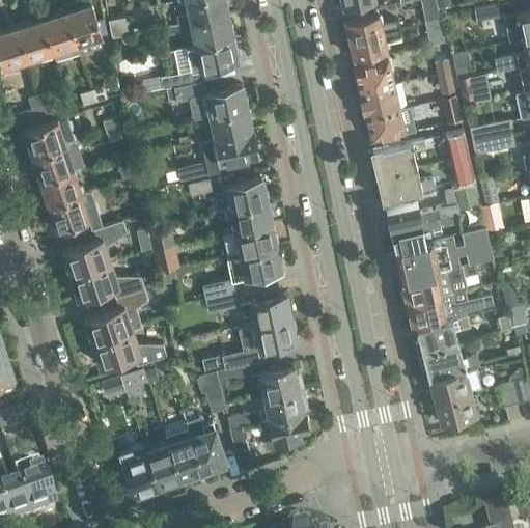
[(107,46),(92,3),(91,0),(80,0),(78,1),(79,4),(67,7),(81,54),(107,46)]
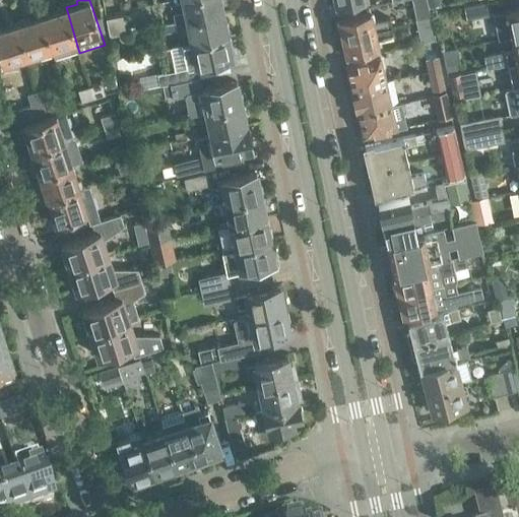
[(175,24),(188,21),(223,14),(221,5),(224,2),(223,0),(183,0),(187,13),(174,16),(175,24)]
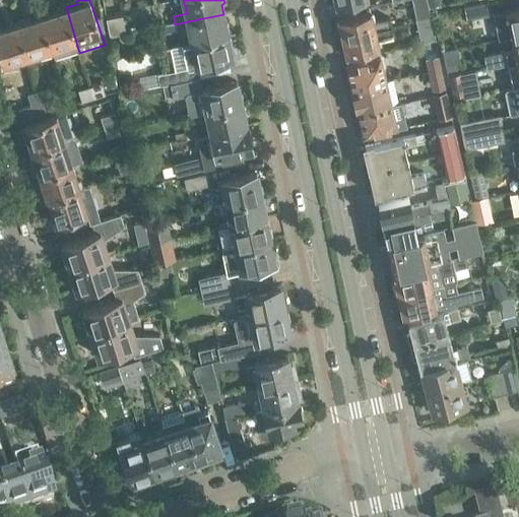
[(413,0),(411,0),(416,22),(432,19),(432,18),(430,11),(427,0),(413,0)]
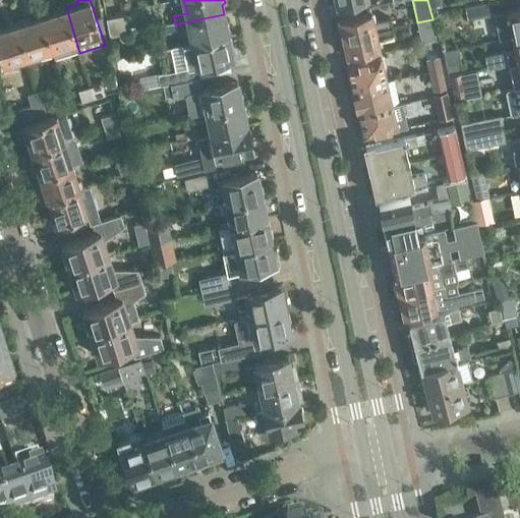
[(427,0),(430,11),(443,8),(440,0),(427,0)]
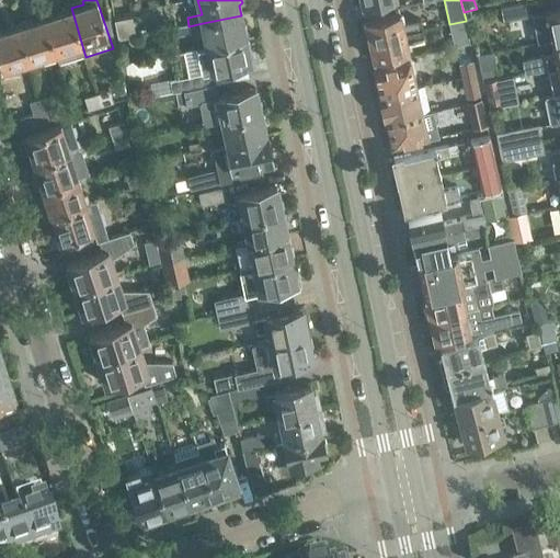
[(527,4),(502,10),(505,23),(530,18),(527,4)]
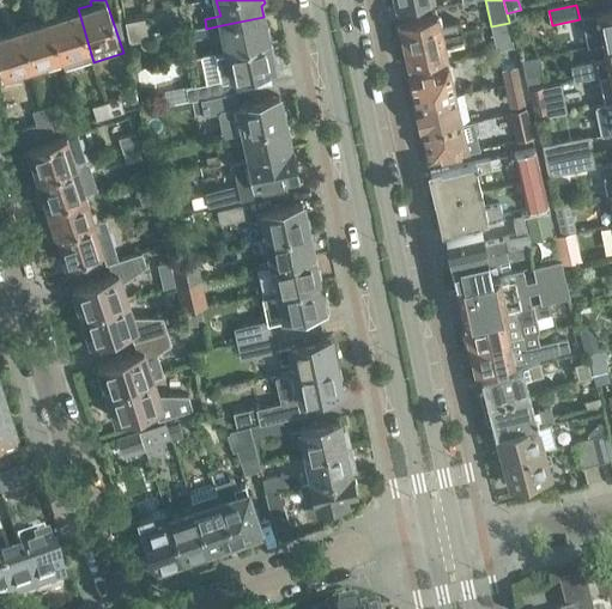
[(94,62),(78,8),(64,13),(65,17),(50,22),(62,59),(66,71),(94,62)]
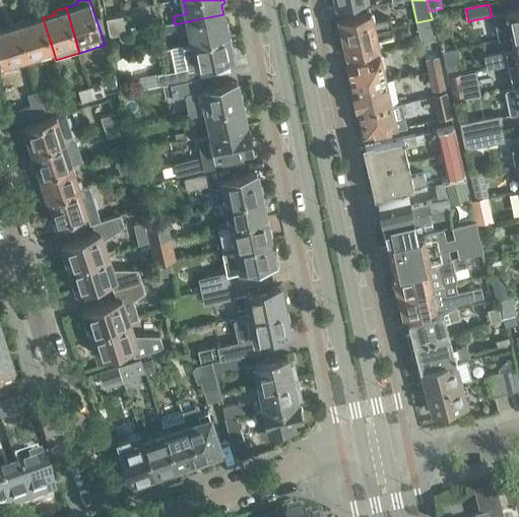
[(513,38),(518,36),(518,10),(496,15),(498,26),(510,24),(513,38)]
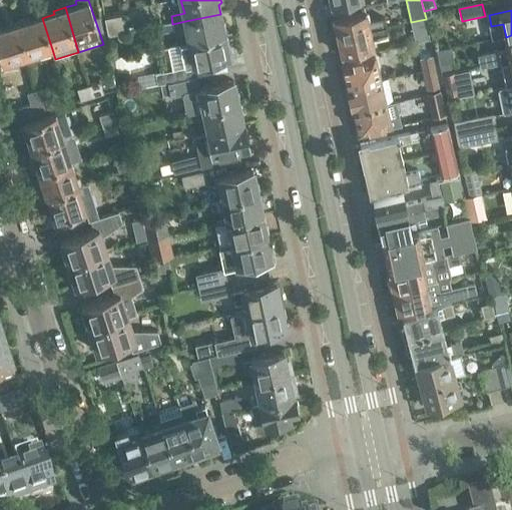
[(185,21),(190,44),(225,37),(224,34),(227,32),(226,26),(223,25),(220,14),(185,21)]
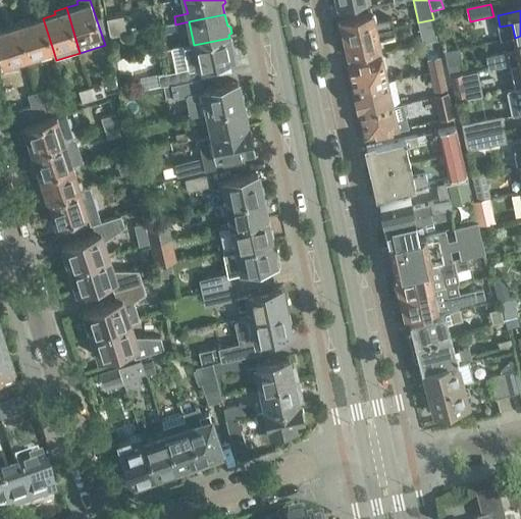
[(373,14),(341,21),(341,22),(340,26),(341,32),(344,34),(345,40),(393,29),(392,19),(375,22),(373,14)]
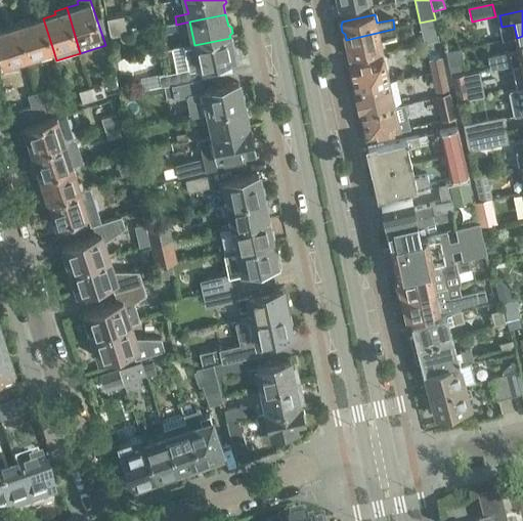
[(107,20),(111,39),(127,36),(124,17),(107,20)]
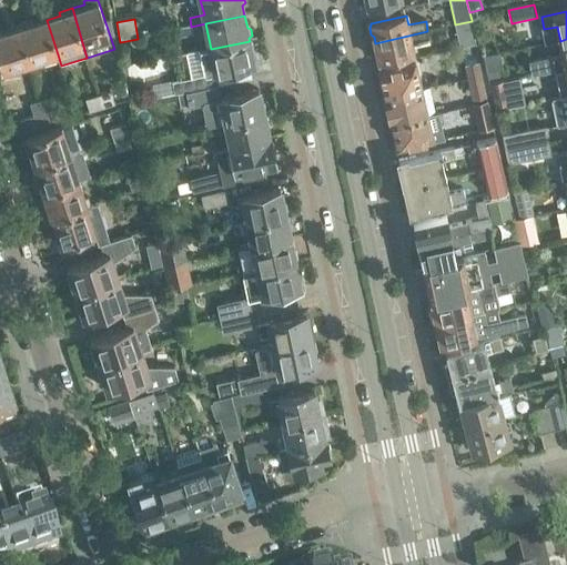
[(58,54),(47,20),(33,23),(32,20),(19,24),(31,63),(58,54)]
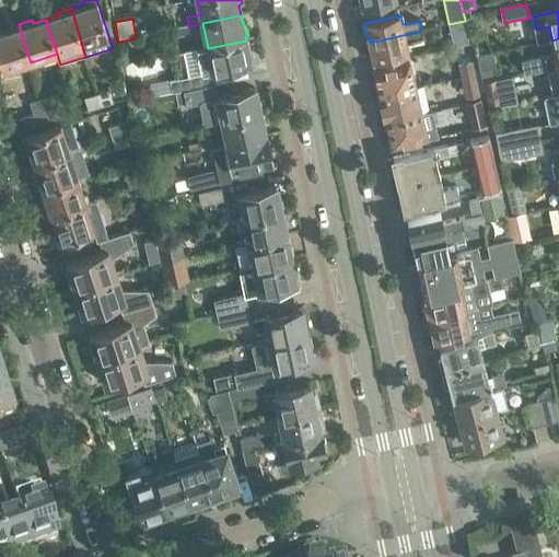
[(465,21),(449,24),(454,47),(470,44),(465,21)]
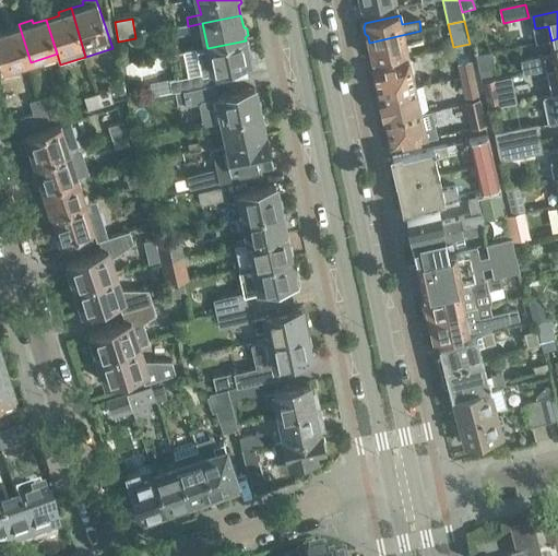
[(0,72),(31,62),(19,24),(7,28),(8,32),(0,34),(0,72)]
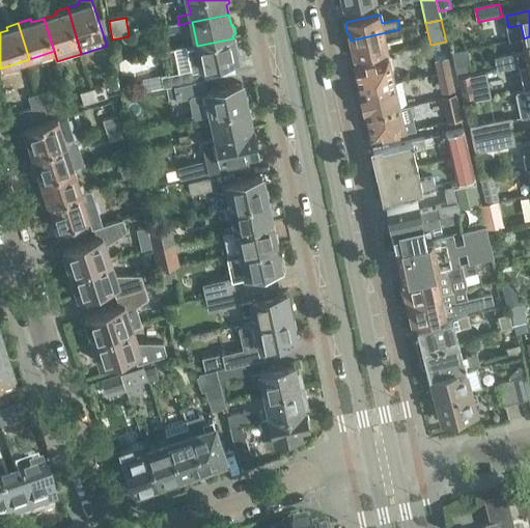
[(179,26),(168,28),(169,35),(180,33),(179,26)]
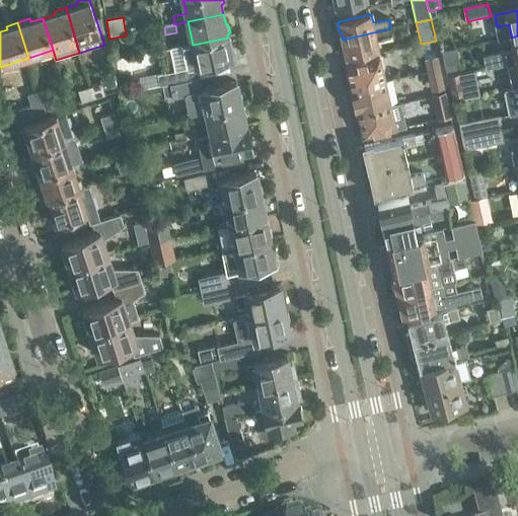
[(390,28),(343,40),(344,46),(343,48),(344,54),(347,56),(347,58),(379,50),(377,41),(393,38),(390,28)]
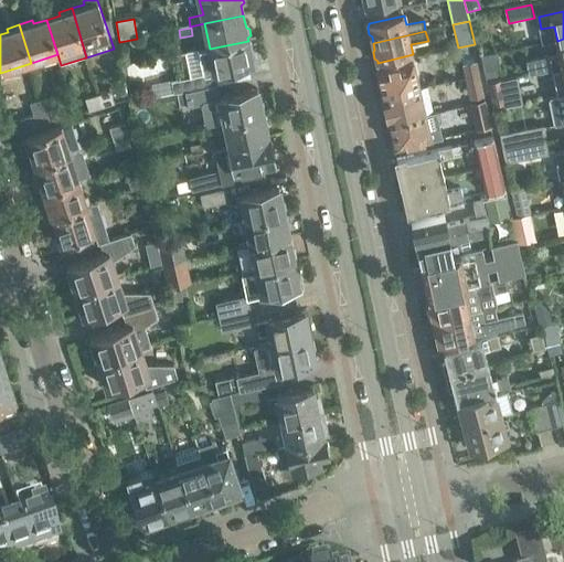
[(553,71),(563,67),(563,39),(557,41),(561,55),(556,56),(556,59),(532,63),(534,75),(553,71)]
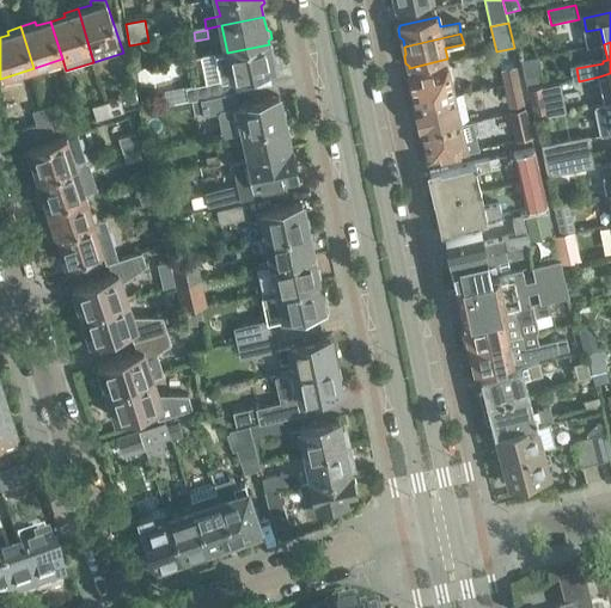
[(269,44),(227,53),(215,55),(221,81),(185,90),(189,102),(237,92),(234,79),(275,71),(272,57),(275,55),(274,48),(269,47),(269,44)]
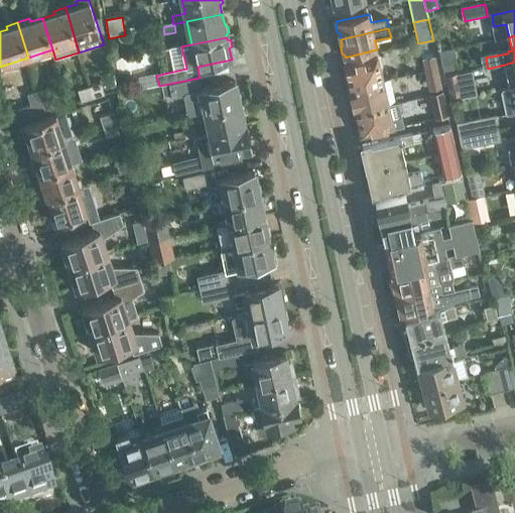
[(442,67),(453,65),(457,63),(454,49),(439,52),(442,67)]
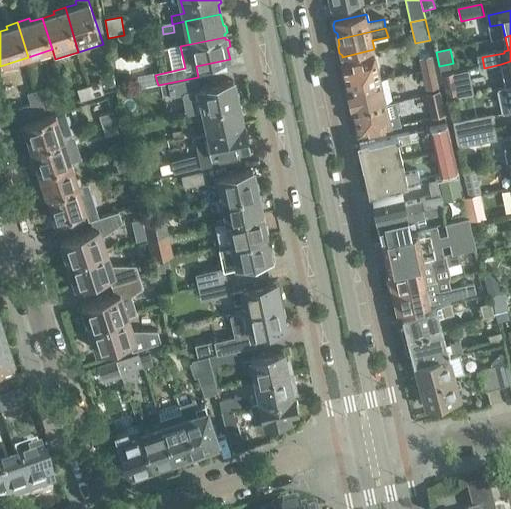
[(419,60),(421,72),(434,69),(432,57),(419,60)]
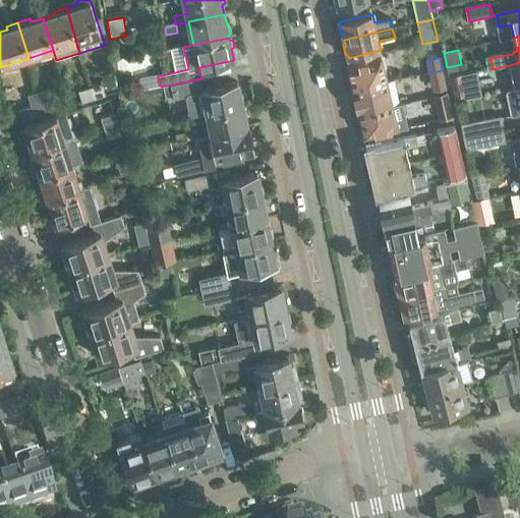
[(354,91),(388,83),(382,59),(348,67),(354,91)]
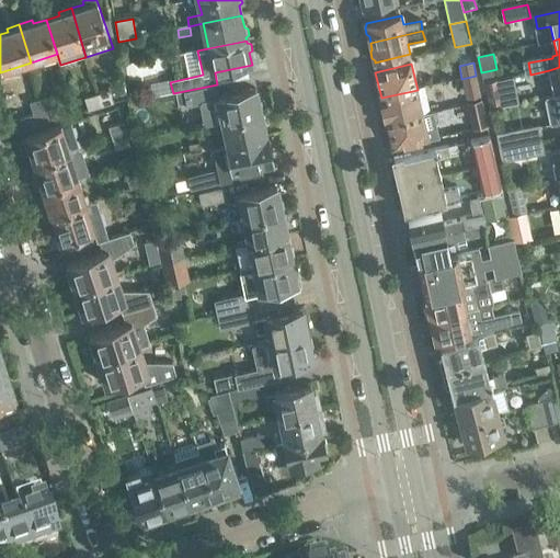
[(555,98),(559,95),(559,67),(549,70),(555,98)]
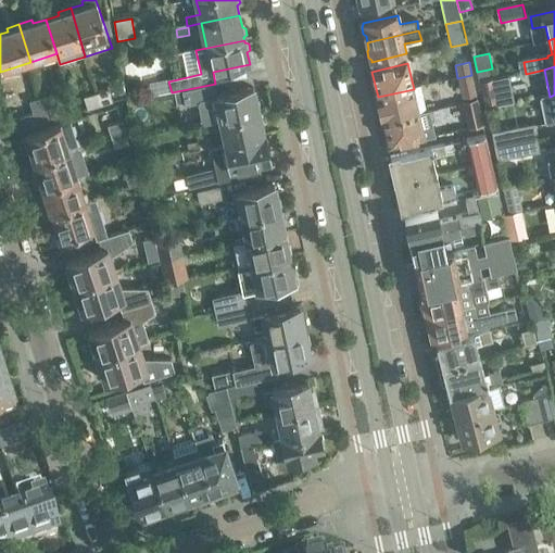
[(471,75),(457,78),(463,100),(477,97),(471,75)]
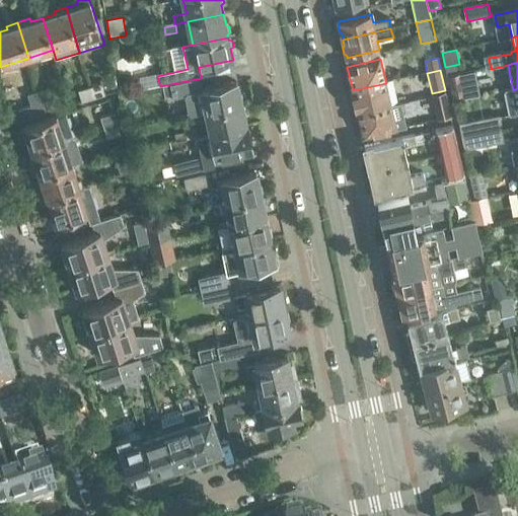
[(449,78),(454,99),(466,96),(462,75),(449,78)]
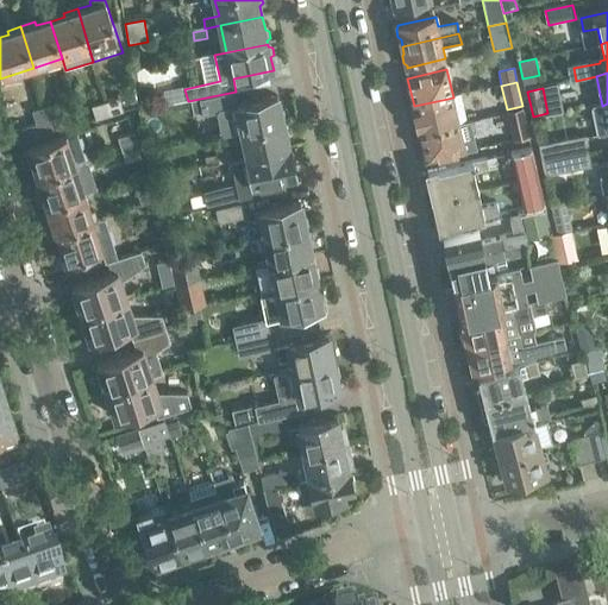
[(419,134),(420,134),(459,125),(453,98),(414,106),(413,106),(419,134)]
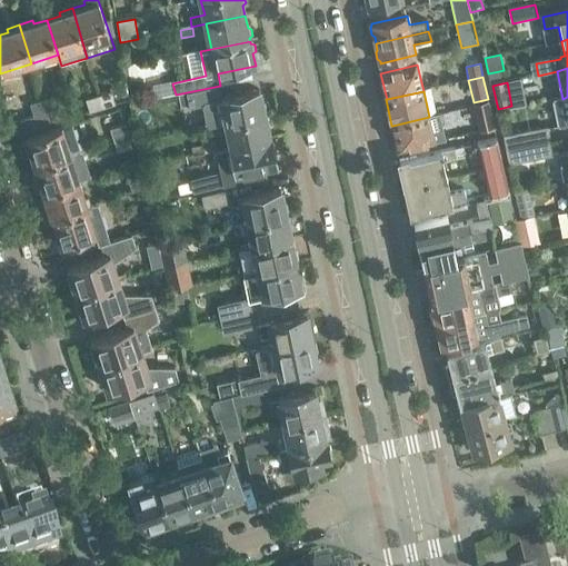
[(112,93),(100,97),(105,109),(117,106),(112,93)]
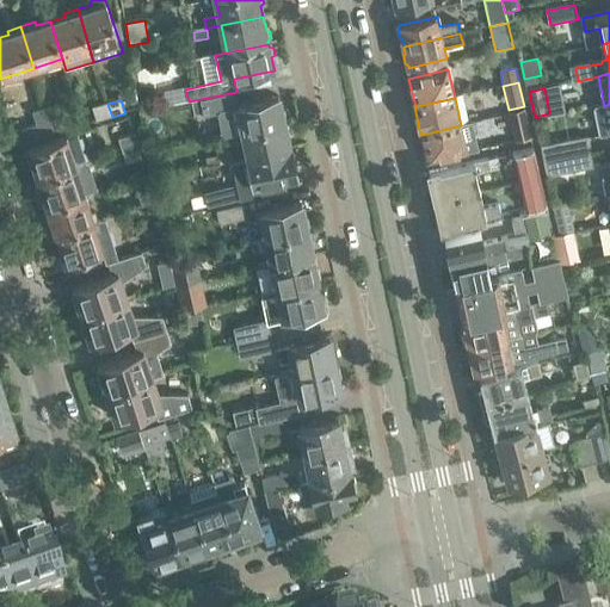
[(242,124),(245,136),(287,127),(289,124),(288,117),(284,116),(281,103),(235,112),(238,125),(242,124)]
